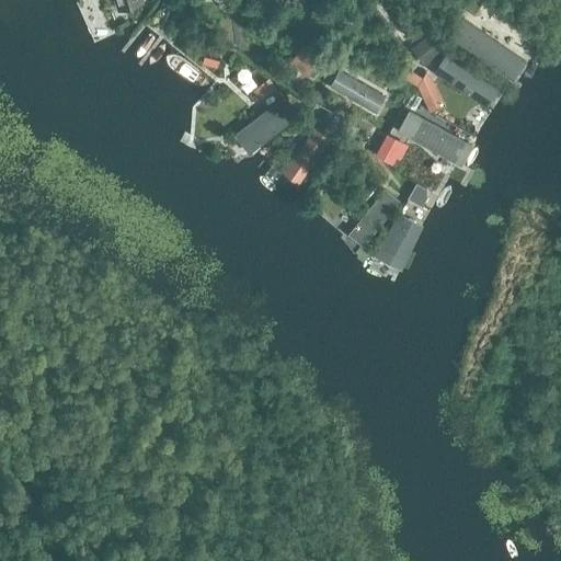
[(116,0),(121,12),(148,3),(146,0),(116,0)]
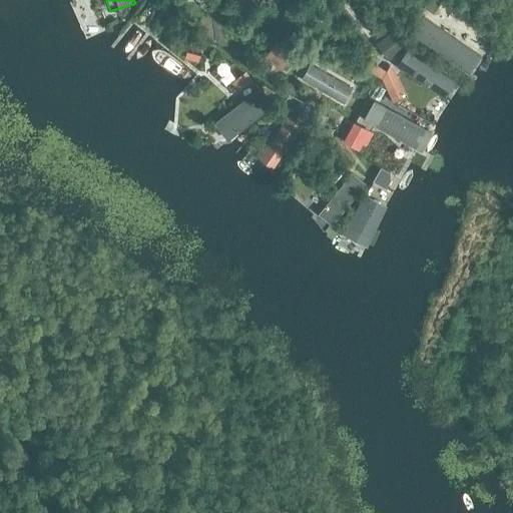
[(435,13),(444,0),(429,0),(425,7),(435,13)]
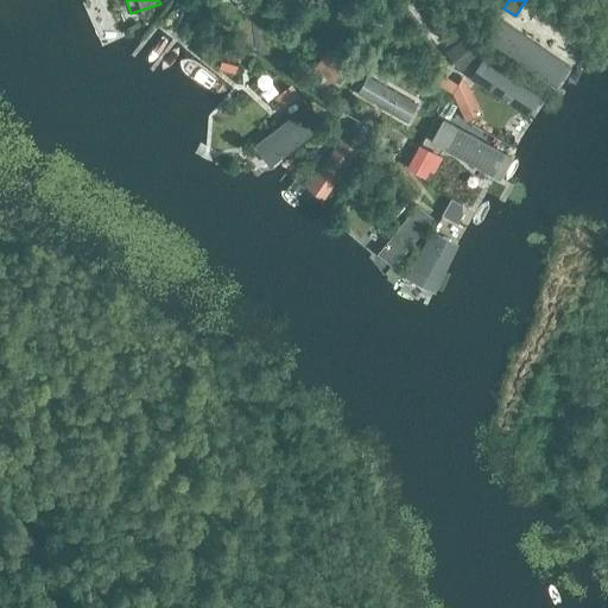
[(572,74),(512,27),(501,45),(562,90),(572,74)]
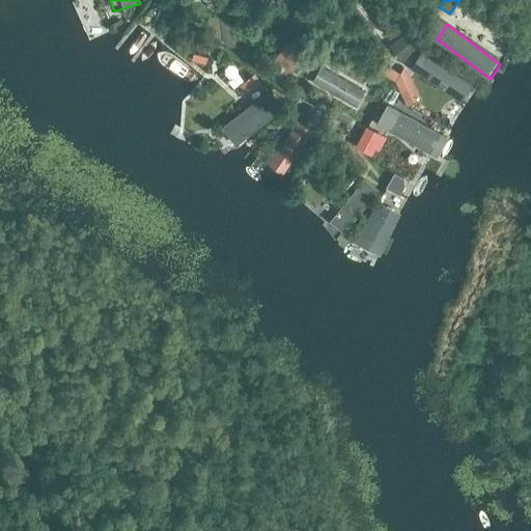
[(395,40),(409,58),(421,49),(407,31),(395,40)]
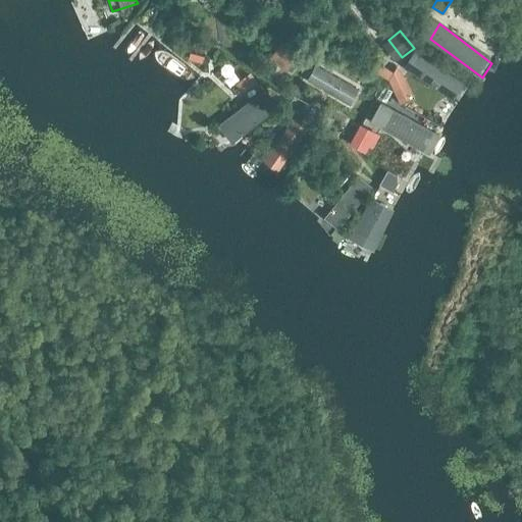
[(286,71),(299,55),(282,42),(270,58),(286,71)]
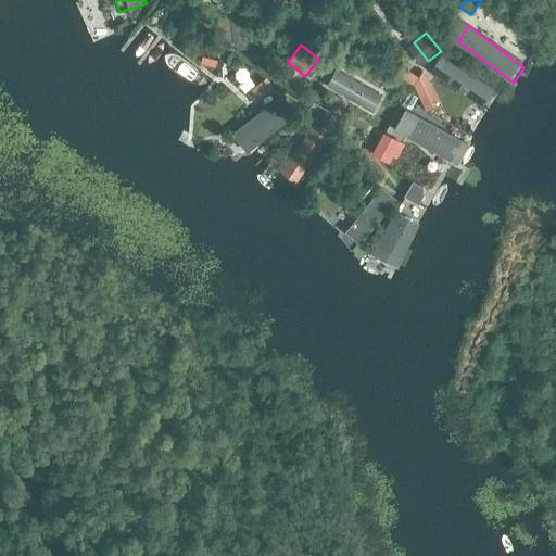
[(343,66),(352,51),(341,45),(332,60),(343,66)]
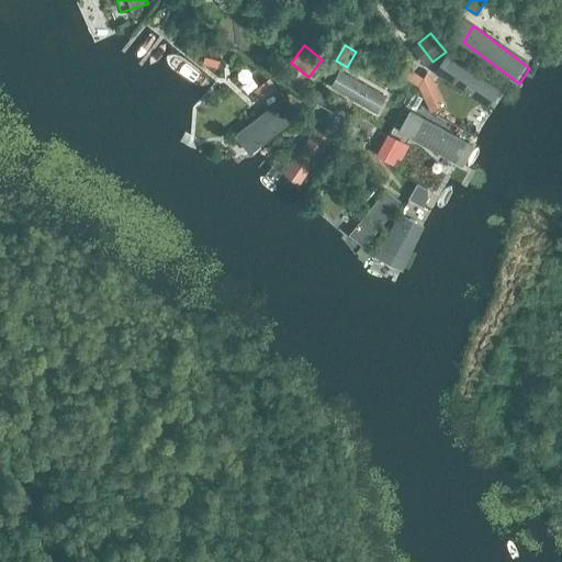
[(499,88),(450,55),(440,71),(489,104),(499,88)]
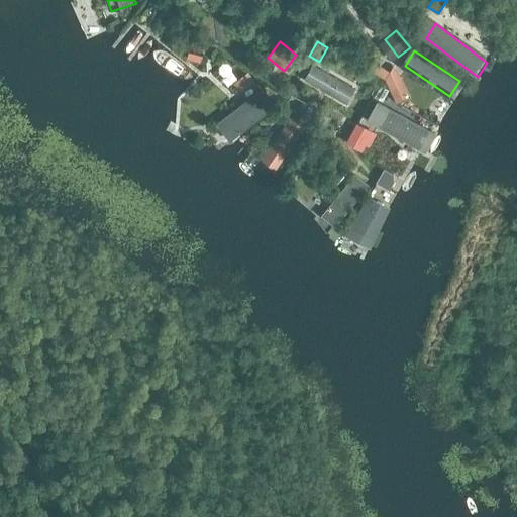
[(357,90),(314,66),(305,84),(349,107),(357,90)]
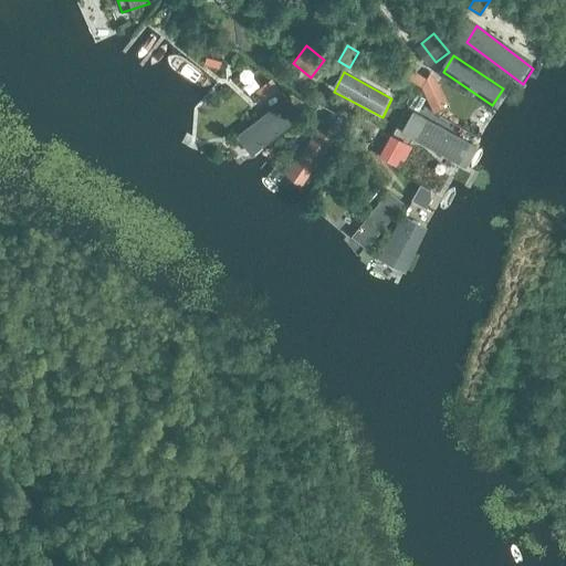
[(264,101),(280,88),(272,77),(257,90),(264,101)]
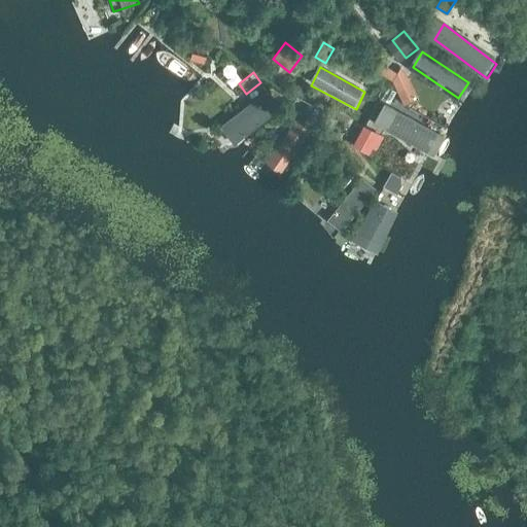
[(266,92),(221,127),(235,145),(282,110),(266,92)]
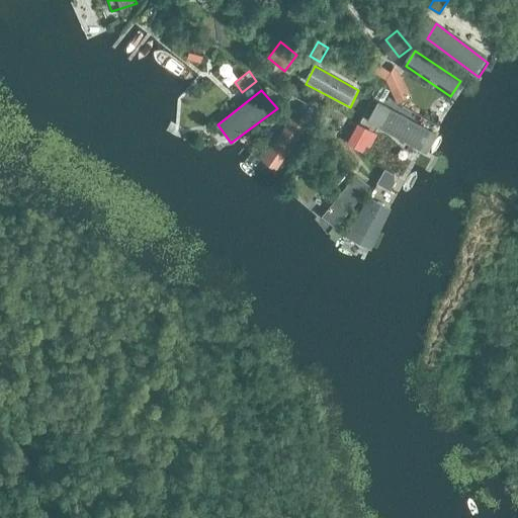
[(311,118),(317,108),(306,101),(299,111),(311,118)]
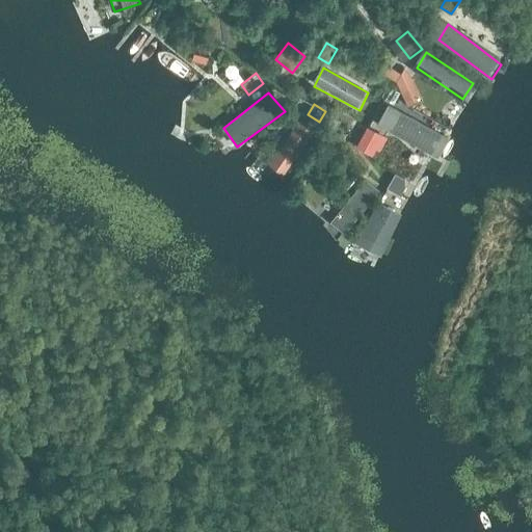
[(452,138),(392,105),(381,125),(442,158),(452,138)]
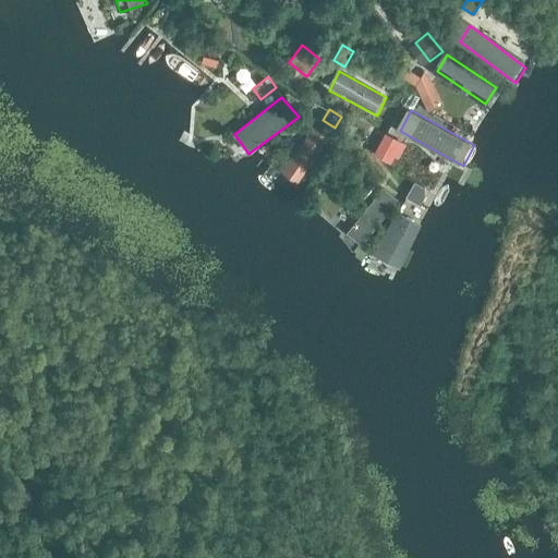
[(319,128),(286,173),(300,183),(334,137),(319,128)]
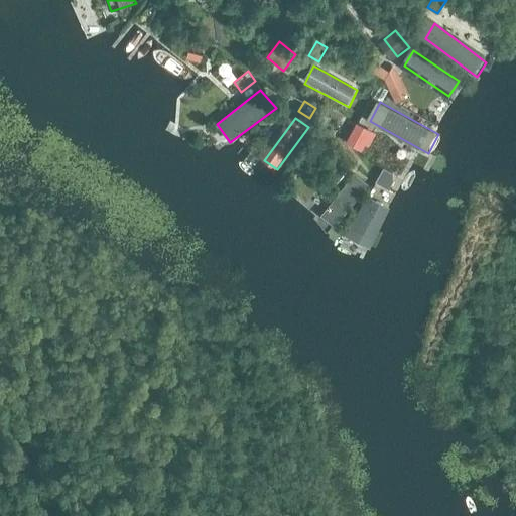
[(369,146),(374,137),(355,127),(346,142),(362,150),(365,144),(369,146)]
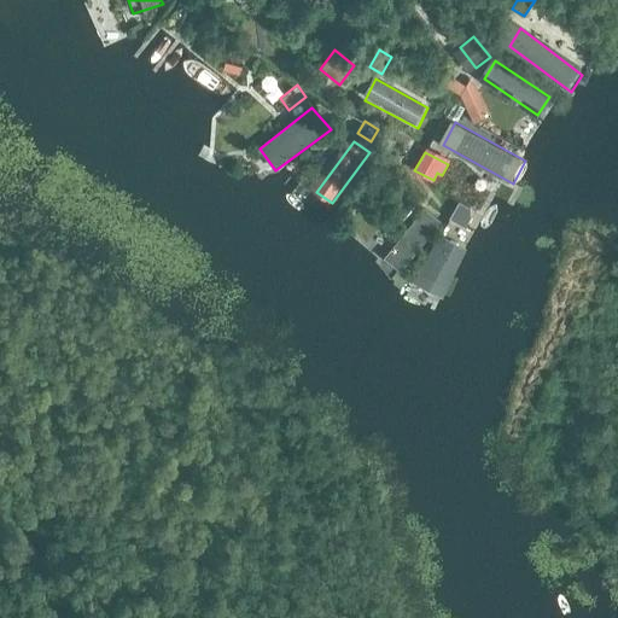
[(404,221),(414,207),(403,199),(394,213),(404,221)]
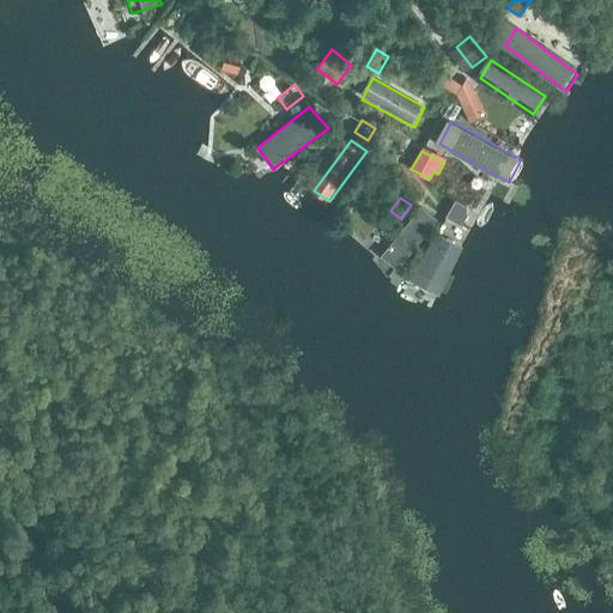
[(468,214),(467,206),(456,199),(447,217),(462,225),(468,214)]
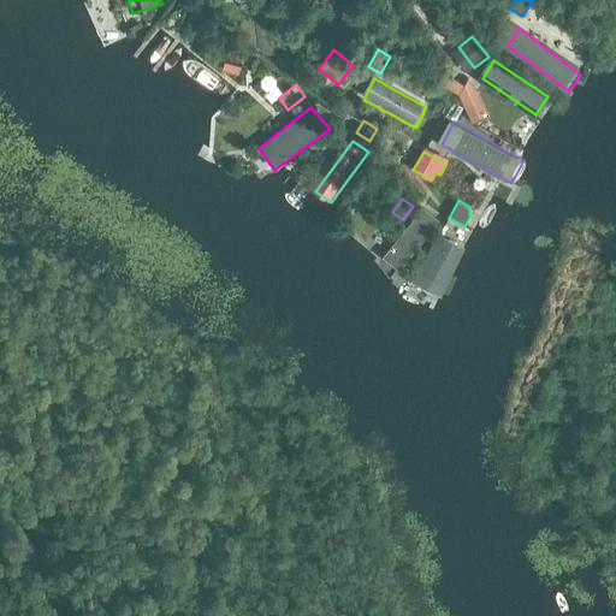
[(421,209),(379,264),(396,276),(438,221),(421,209)]
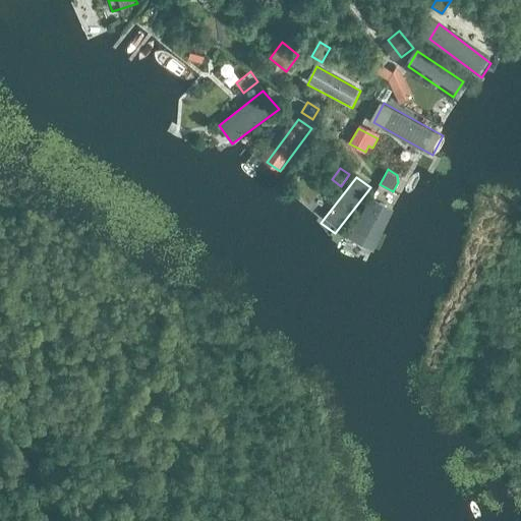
[(353,231),(377,243),(394,211),(369,198),(353,231)]
